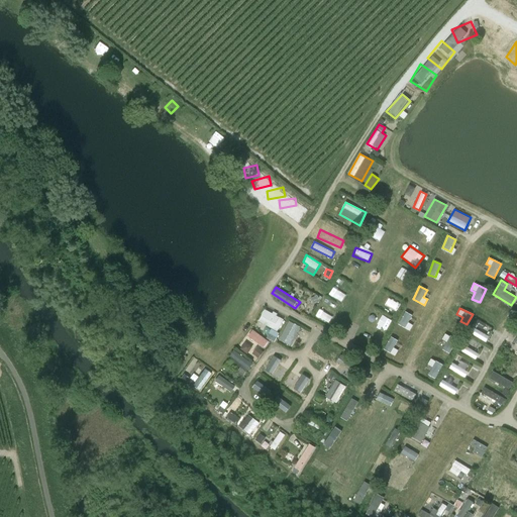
[(279,330),(284,318),(264,310),(259,322),(279,330)]
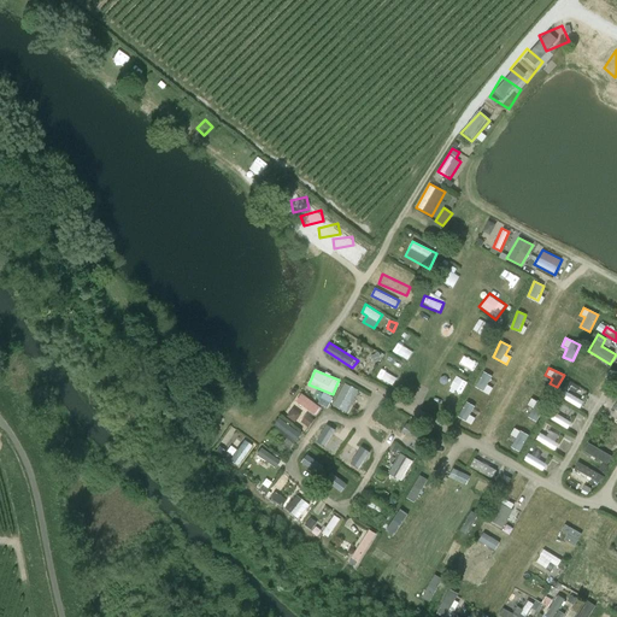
[(476,387),(489,394),(492,388),(487,386),(492,375),(483,371),(476,387)]
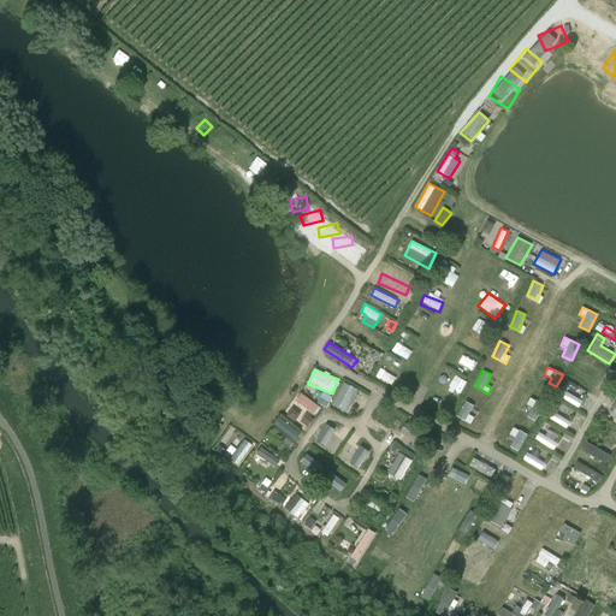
[(579,408),(584,401),(563,389),(560,396),(579,408)]
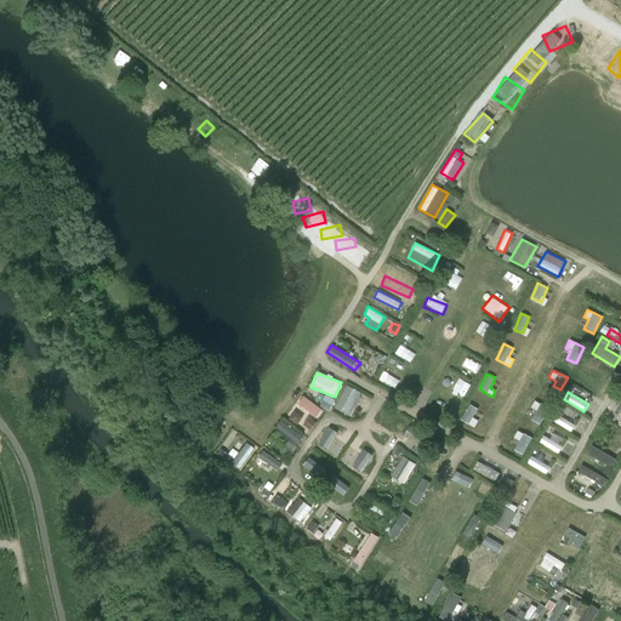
[(317,419),(323,410),(303,394),(297,404),(317,419)]
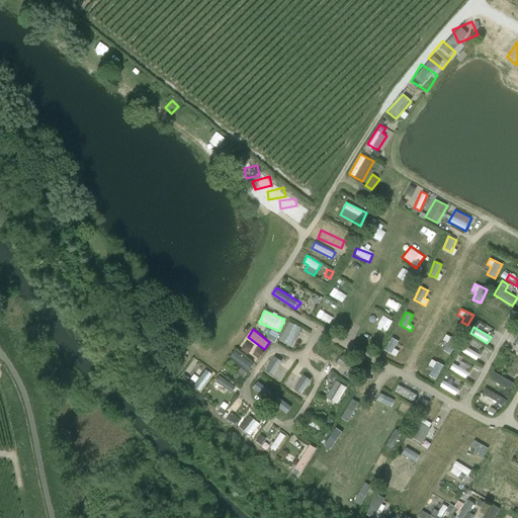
[(446,335),(443,339),(448,342),(443,350),(450,354),(457,341),(446,335)]
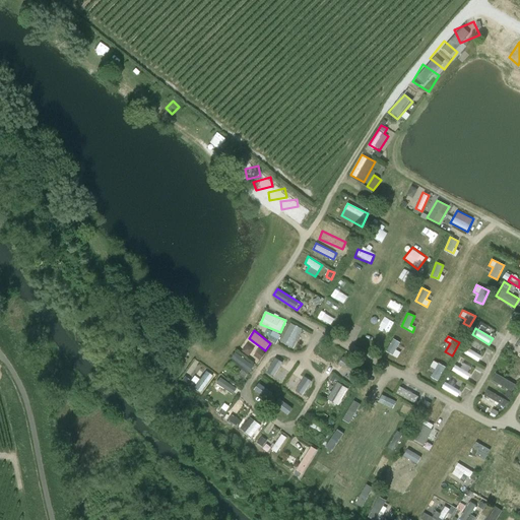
[(401,351),(396,348),(400,342),(393,338),(386,350),(397,358),(401,351)]
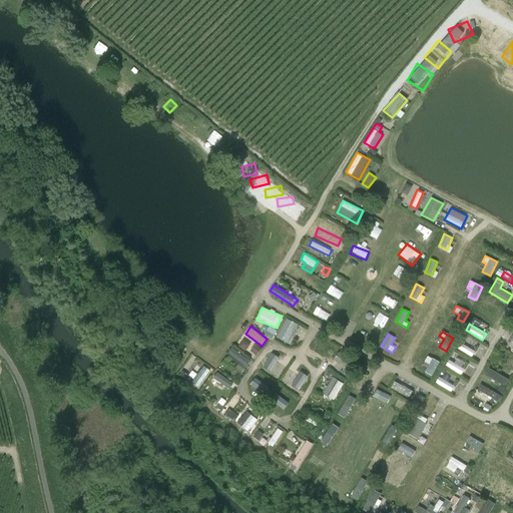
[(253,358),(261,350),(243,336),(236,345),(253,358)]
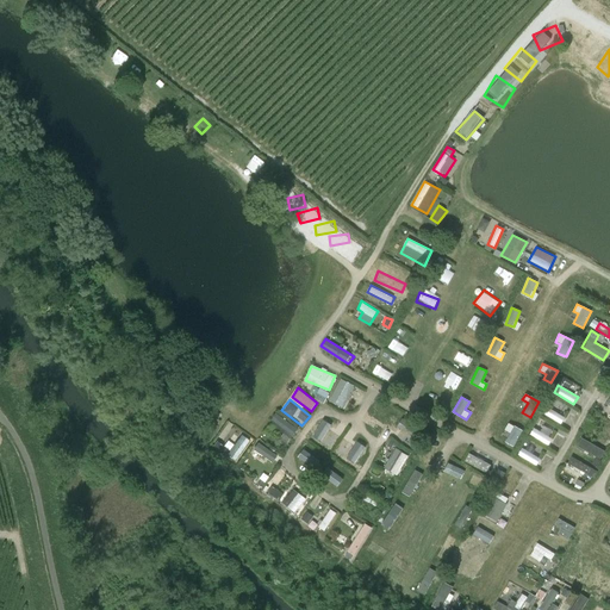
[(562,424),(566,417),(546,406),(542,414),(562,424)]
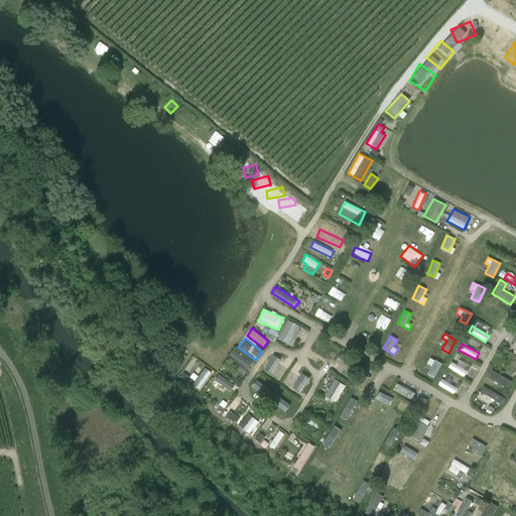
[(228,356),(245,371),(251,365),(234,349),(228,356)]
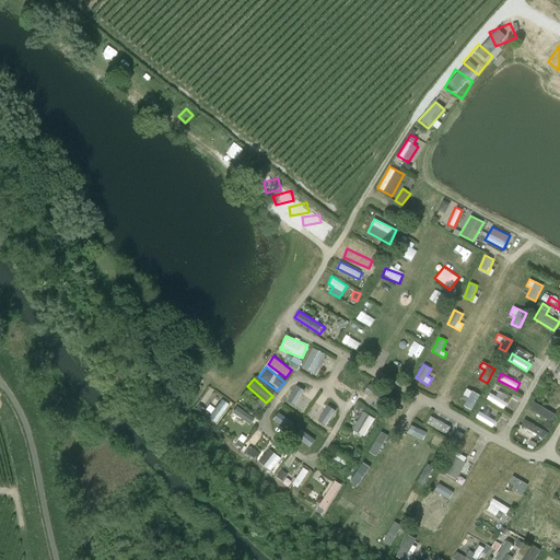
[(559,386),(550,383),(548,389),(559,394),(559,386)]
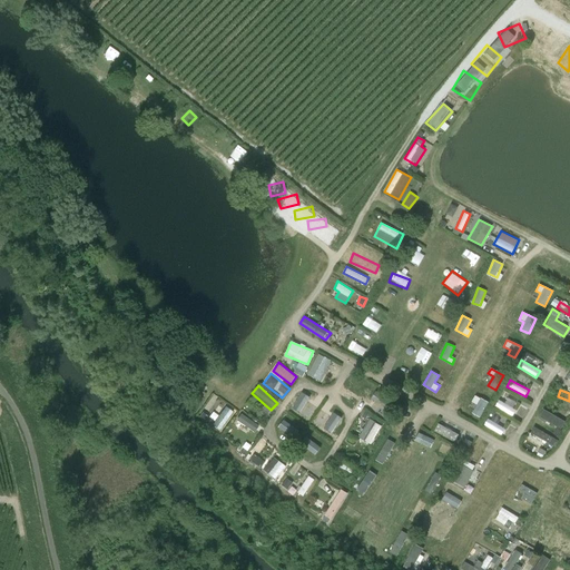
[(475,394),(471,402),(477,404),(472,413),(480,418),(489,402),(475,394)]
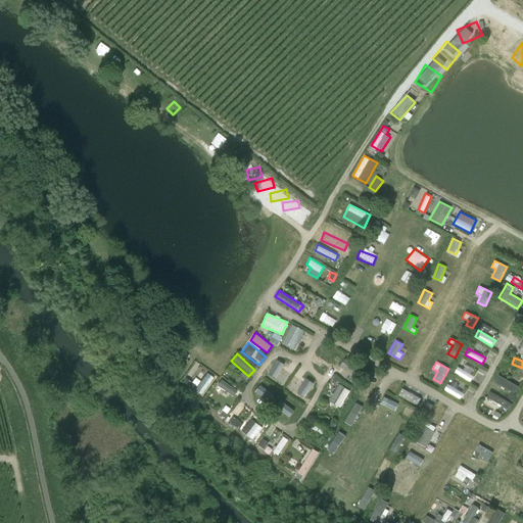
[(472,381),(475,375),(457,367),(454,373),(472,381)]
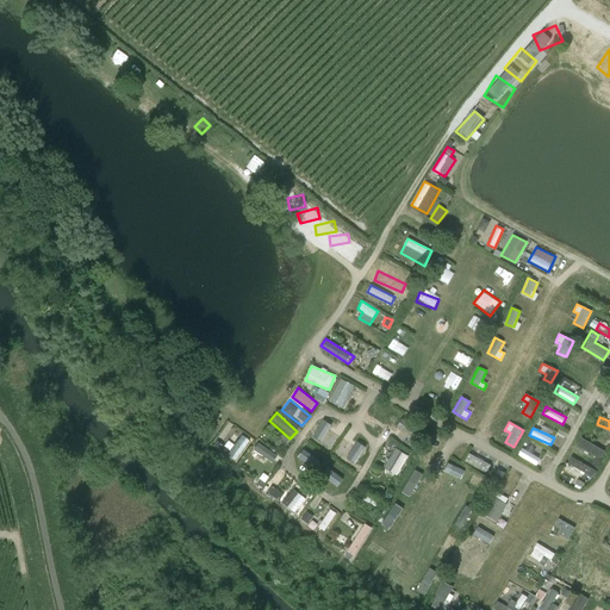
[(608,448),(609,444),(609,439),(601,433),(596,440),(608,448)]
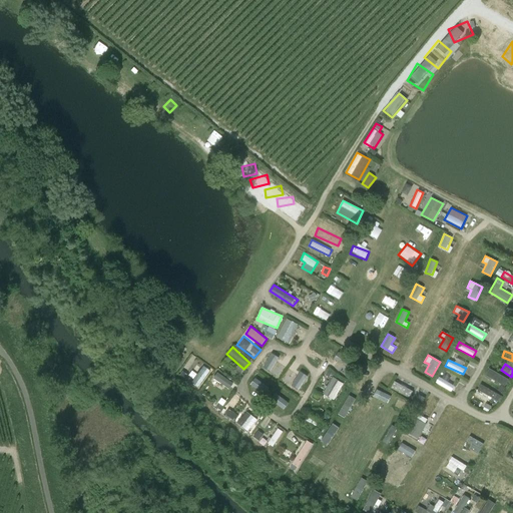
[(200,366),(191,384),(199,388),(208,369),(200,366)]
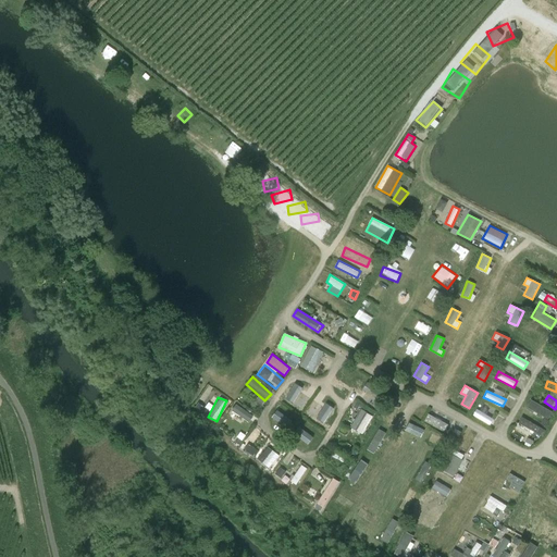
[(231,411),(248,422),(252,415),(235,404),(231,411)]
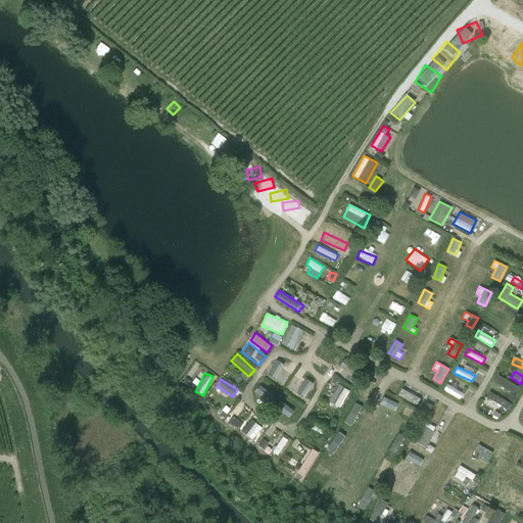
[(447,383),(443,389),(461,400),(465,394),(447,383)]
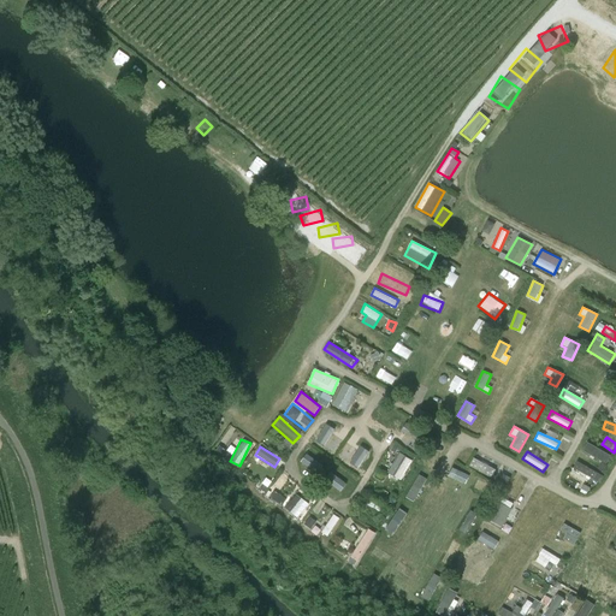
[(400,452),(388,472),(402,481),(414,461),(400,452)]
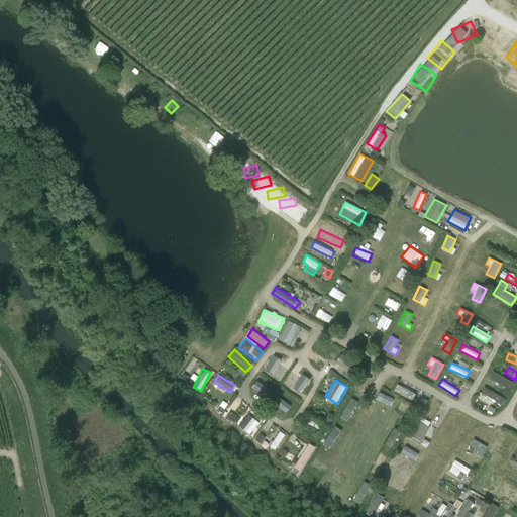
[(393,392),(413,401),(417,392),(398,383),(393,392)]
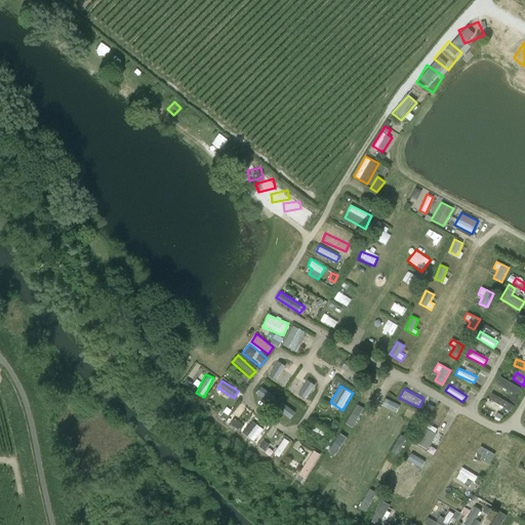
[(512,410),(515,404),(491,394),(488,399),(512,410)]
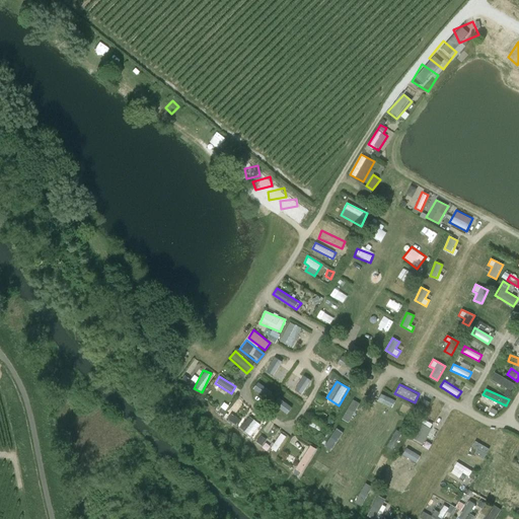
[(423,398),(420,405),(427,409),(430,401),(423,398)]
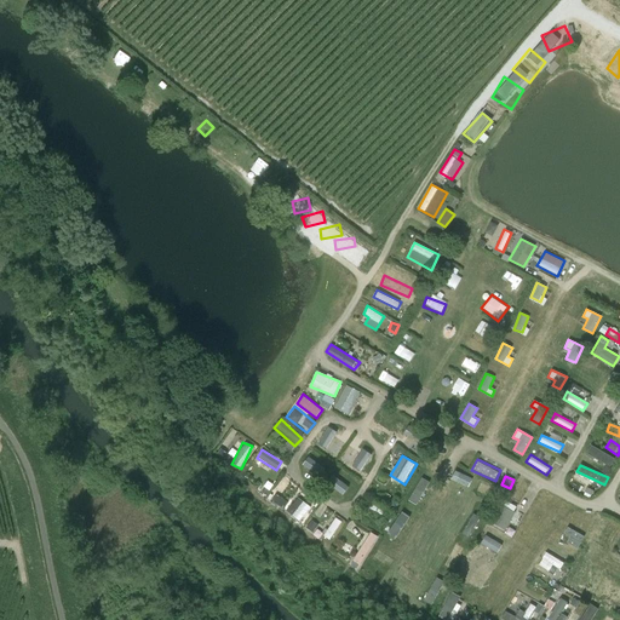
[(274,494),(271,503),(285,507),(287,500),(274,494)]
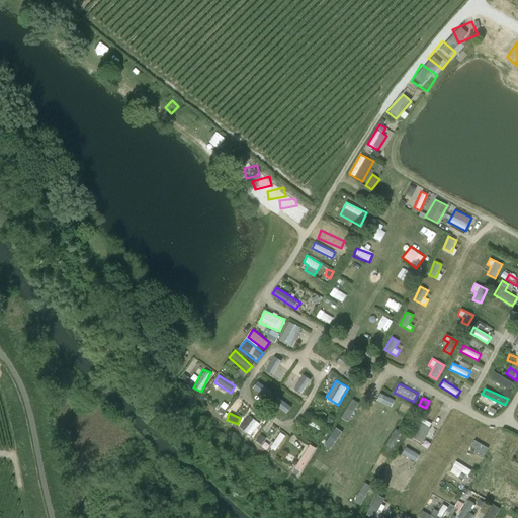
[(239,429),(250,437),(260,423),(249,415),(239,429)]
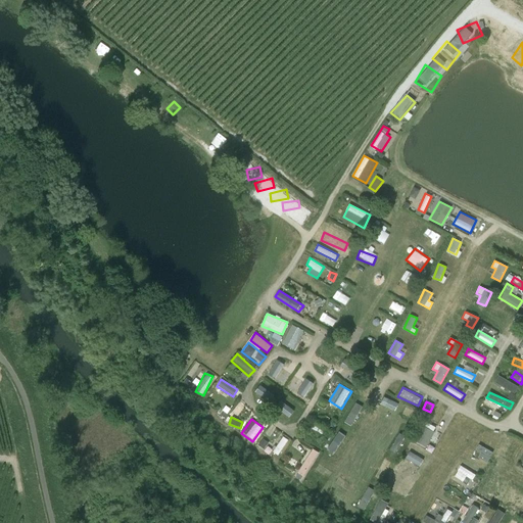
[(428,446),(435,426),(423,422),(416,442),(428,446)]
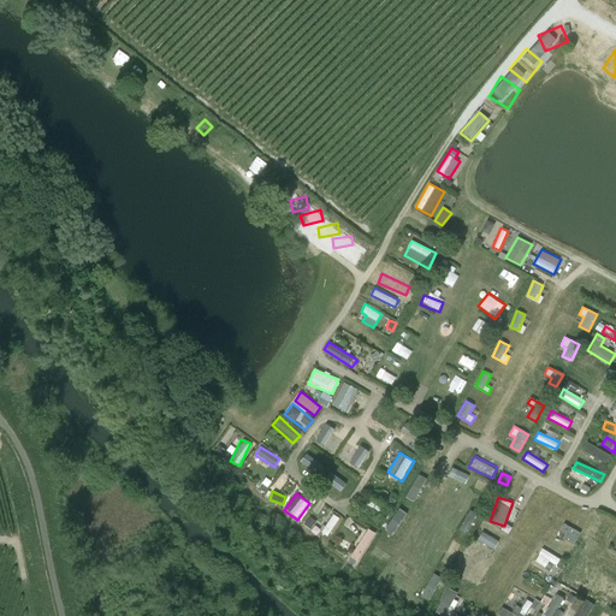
[(321,532),(329,537),(341,517),(333,514),(321,532)]
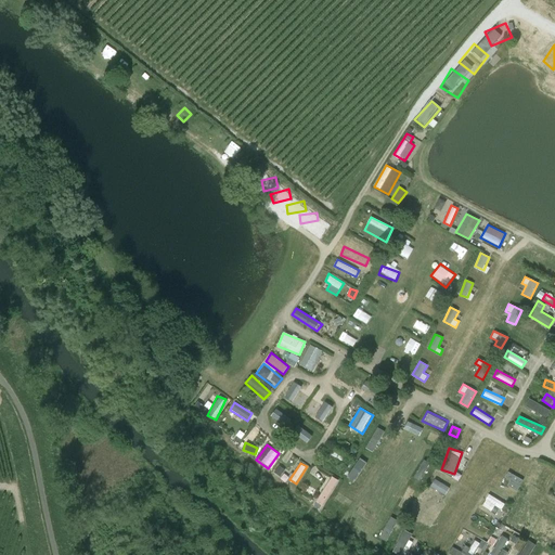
[(315,503),(322,507),(339,479),(332,476),(315,503)]
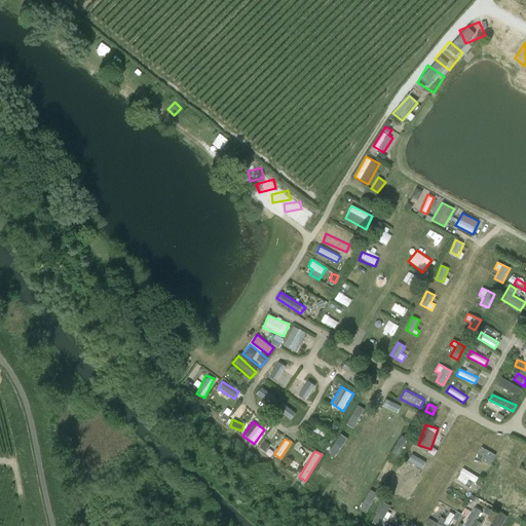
[(405,490),(416,471),(407,466),(397,486),(405,490)]
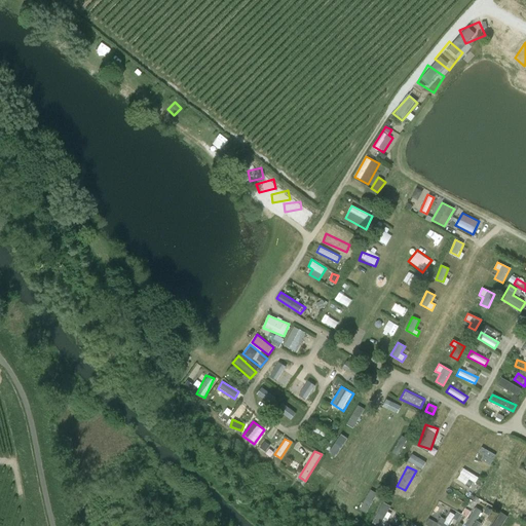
[(457,481),(473,488),(480,474),(463,466),(457,481)]
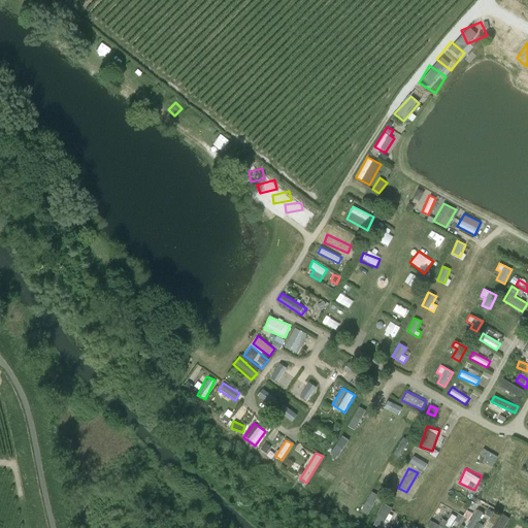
[(345,479),(335,496),(341,500),(352,483),(345,479)]
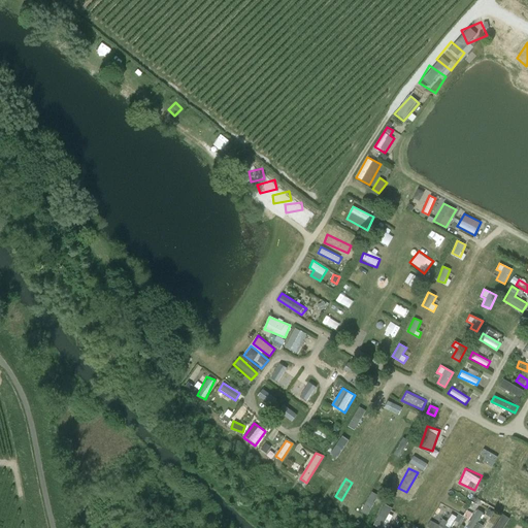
[(387,527),(392,516),(390,515),(392,507),(384,503),(374,525),(380,527),(387,527)]
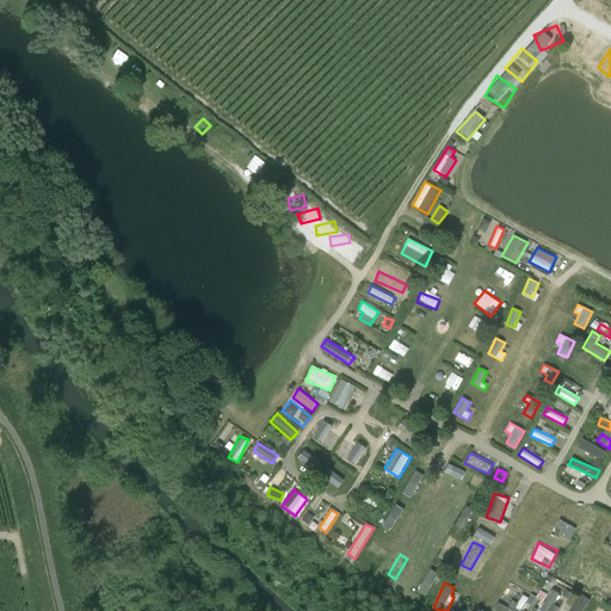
[(543,600),(550,587),(544,584),(537,597),(543,600)]
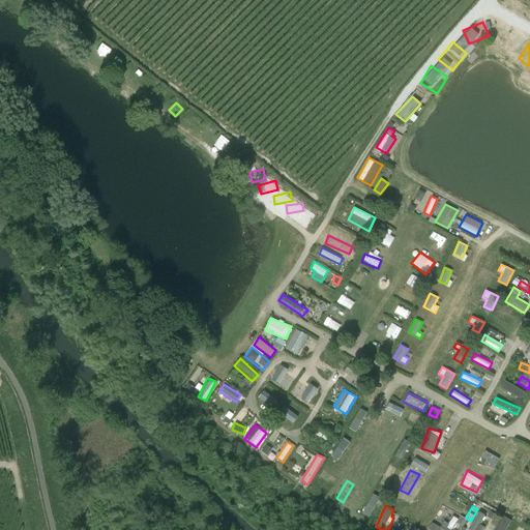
[(480,510),(466,529),(467,529),(474,529),(487,516),(480,510)]
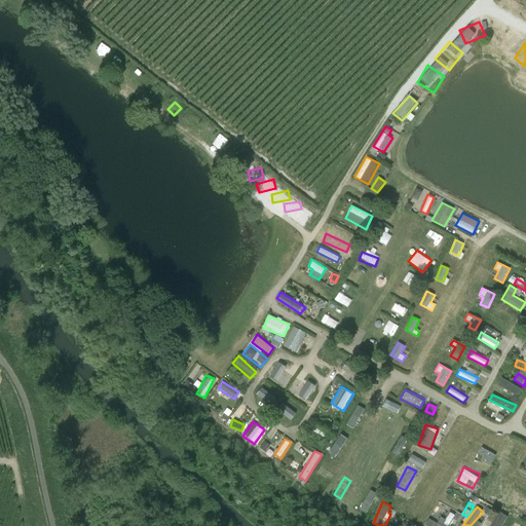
[(441,516),(438,522),(429,518),(425,524),(428,525),(453,525),(461,514),(457,512),(455,515),(449,512),(445,519),(441,516)]
